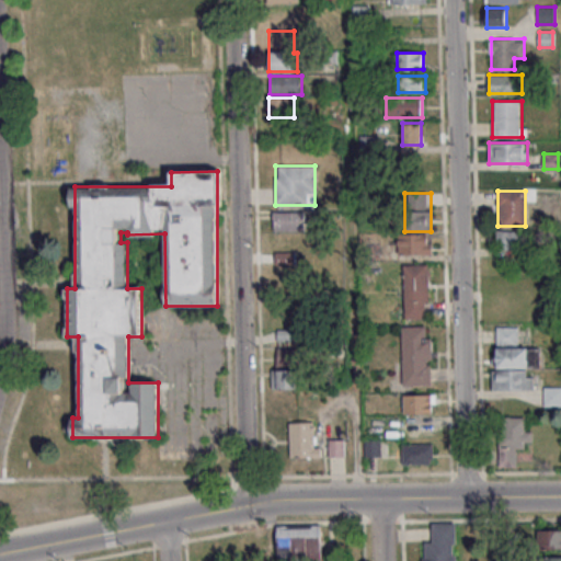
[(305,231),(305,212),(274,212),(274,231),(305,231)]
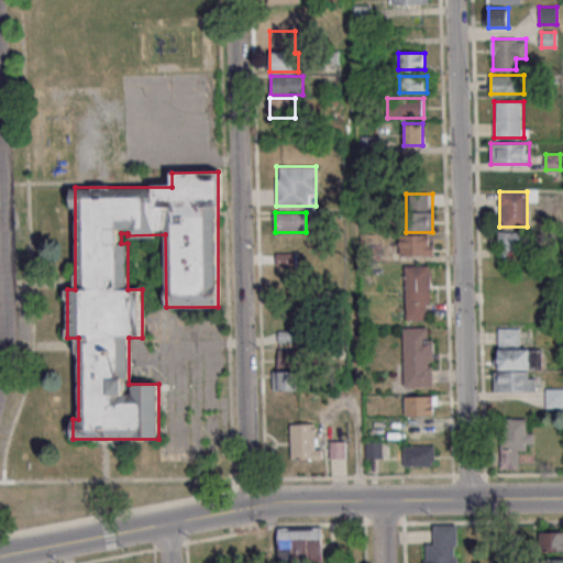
[(499,251),(526,251),(526,231),(499,231),(499,251)]
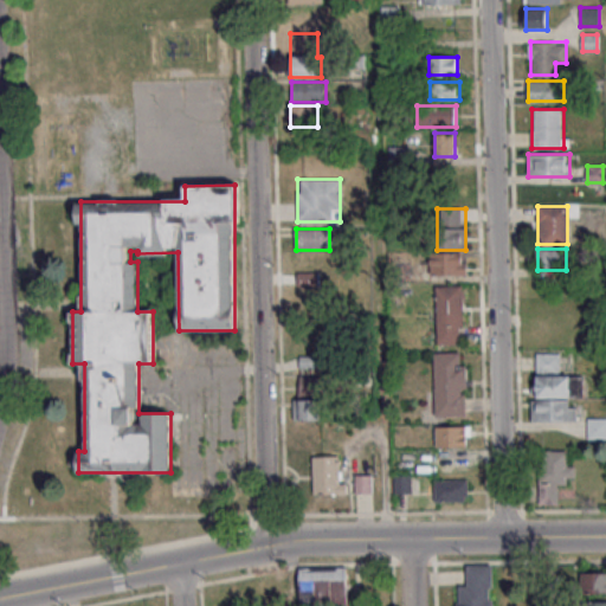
[(430,274),(465,274),(465,252),(430,252),(430,274)]
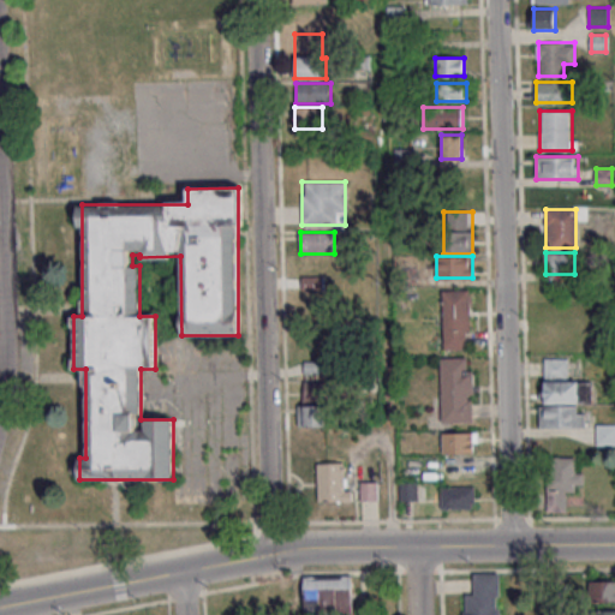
[(443,350),(469,350),(469,291),(443,291),(443,350)]
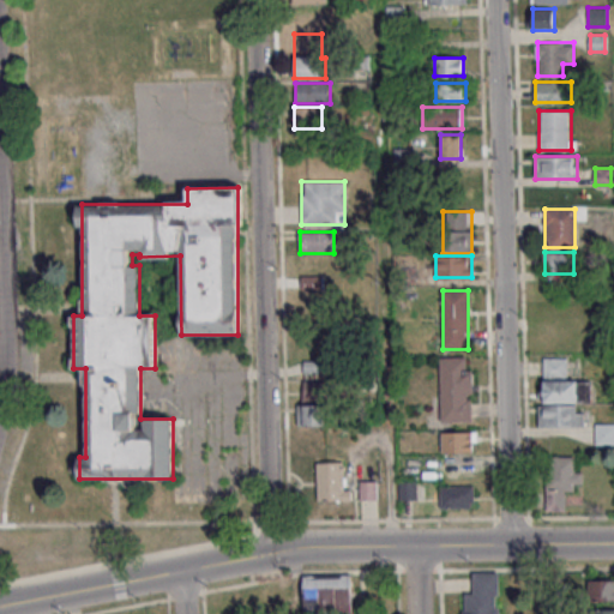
[(440,422),(471,422),(471,357),(440,357),(440,422)]
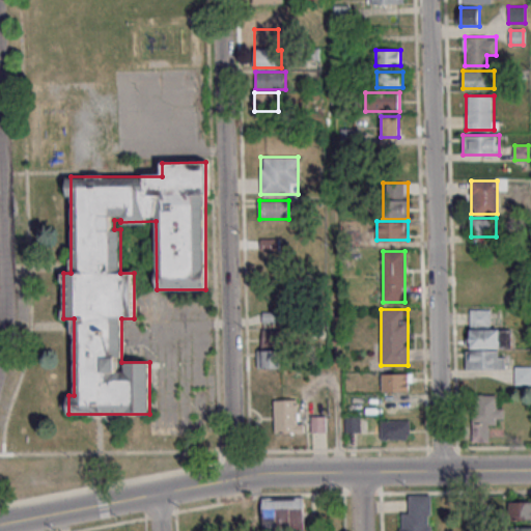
[(510,347),(510,330),(491,330),(491,309),(469,309),(469,347),(510,347)]
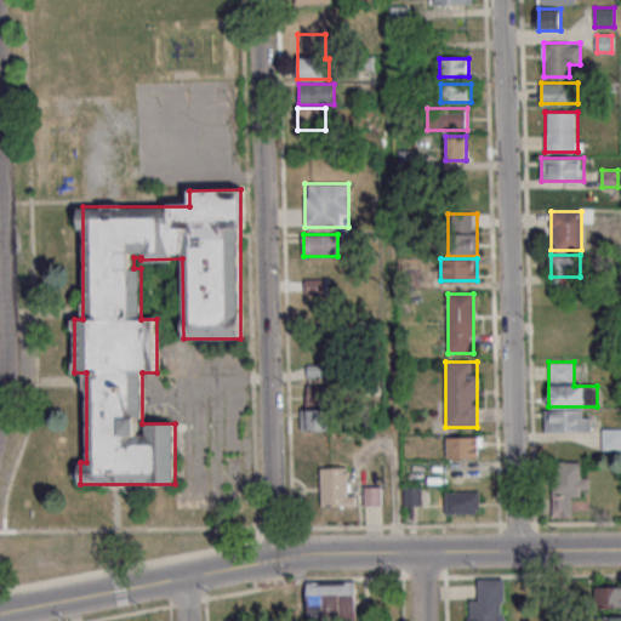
[(303,386),(305,431),(331,429),(330,386),(303,386)]
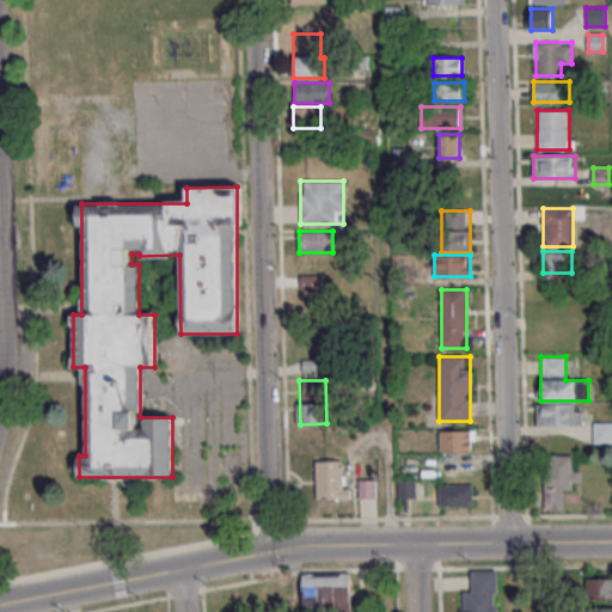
[(537,404),(537,426),(582,426),(582,404),(537,404)]
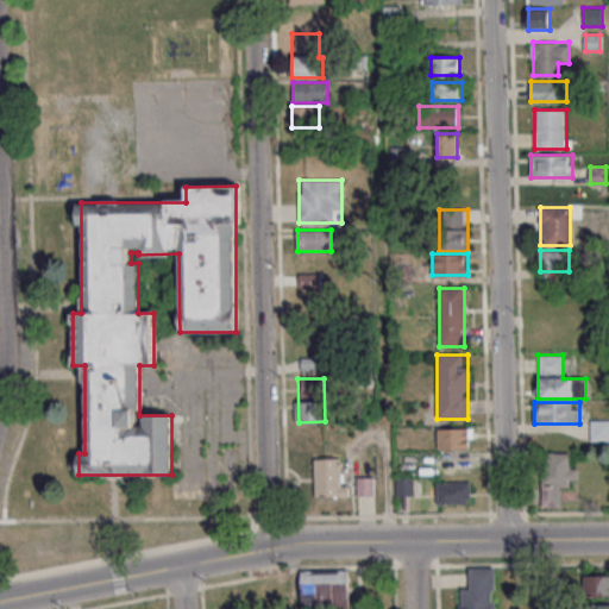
[(608,419),(590,420),(590,441),(608,441),(608,419)]
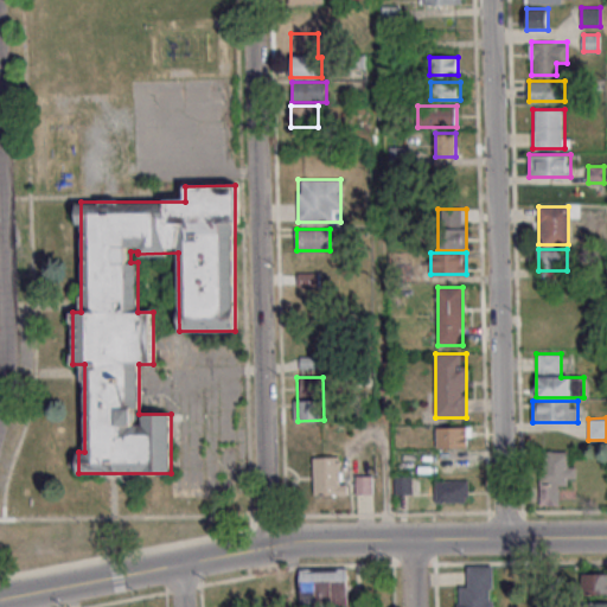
[(436,427),(436,447),(467,447),(467,427),(436,427)]
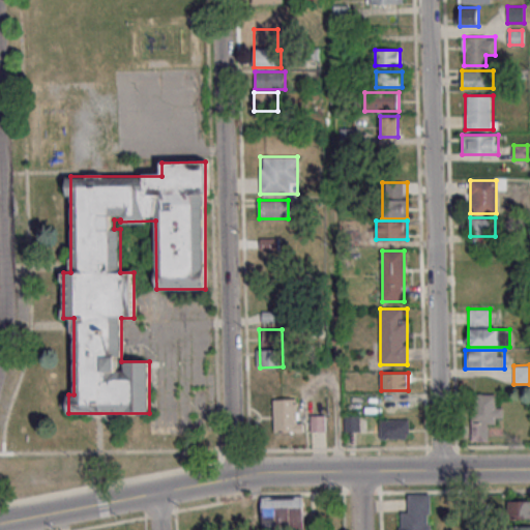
[(499,393),(472,393),(472,441),(490,441),(490,422),(499,422),(499,393)]
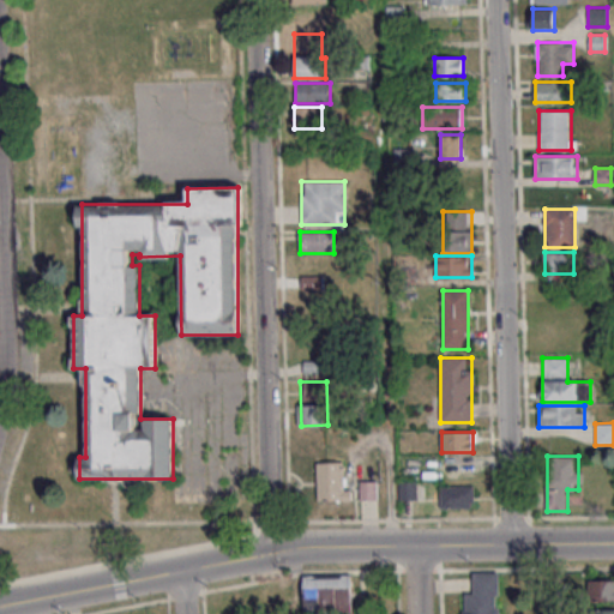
[(348,501),(348,462),(317,462),(317,501),(348,501)]
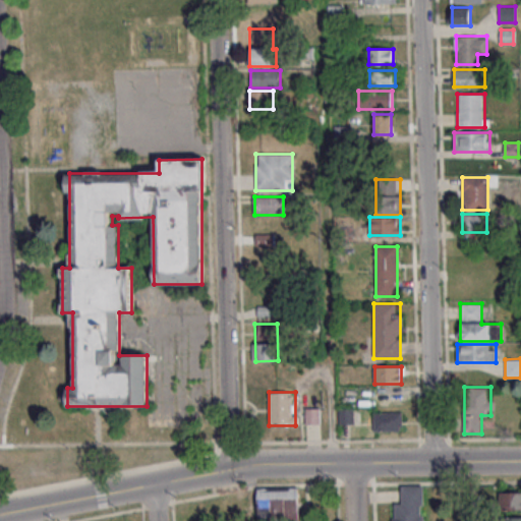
[(305,408),(305,424),(320,424),(320,408),(305,408)]
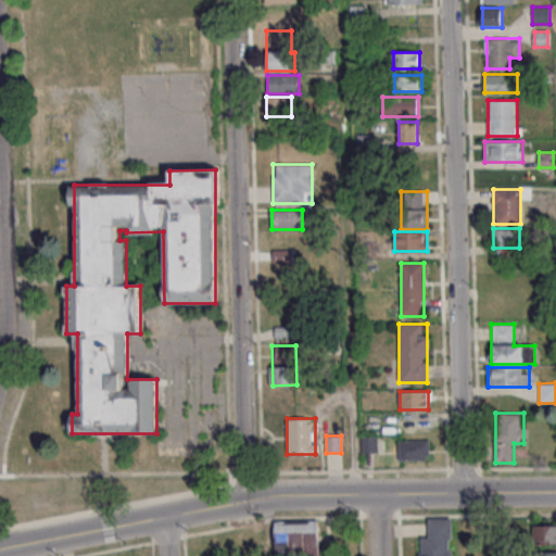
[(377,437),(362,437),(362,453),(377,453),(377,437)]
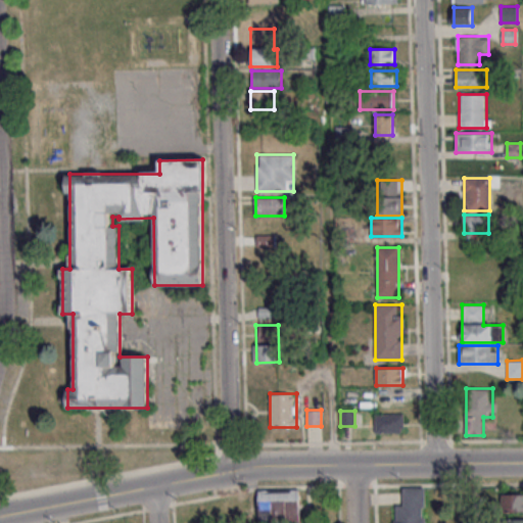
[(401,413),(374,413),(374,433),(401,433),(401,413)]
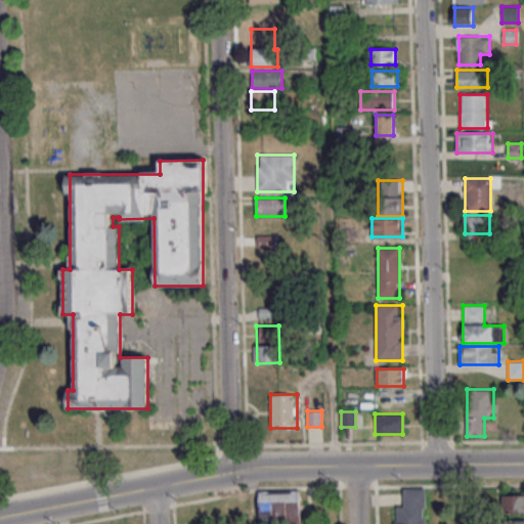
[(402,489),(424,489),(425,509),(422,509),(422,519),(425,519),(425,523),(392,523),(392,521),(395,521),(395,507),(402,507),(402,489)]
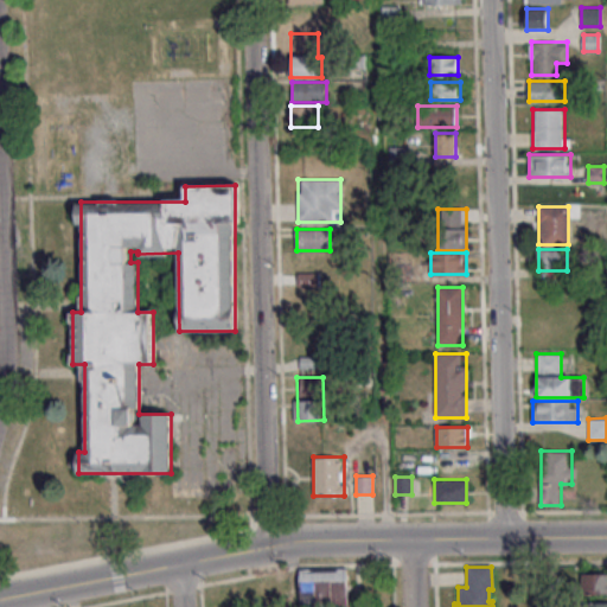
[(299,606),(347,606),(349,569),(300,569),(299,606)]
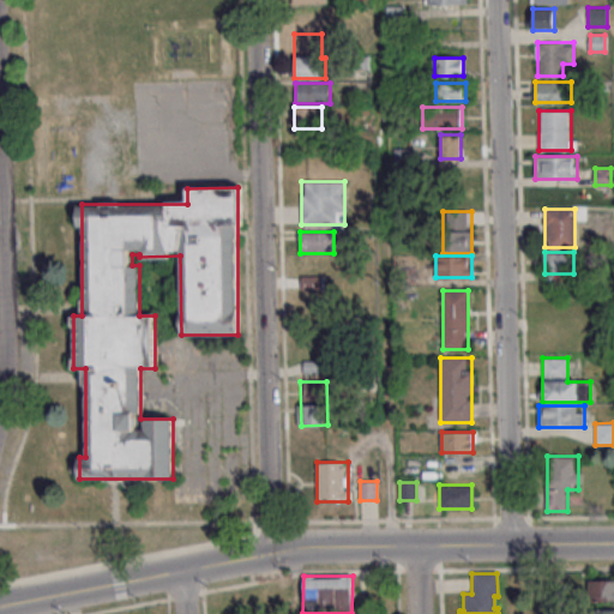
[(589,601),(613,601),(613,579),(589,579),(589,601)]
